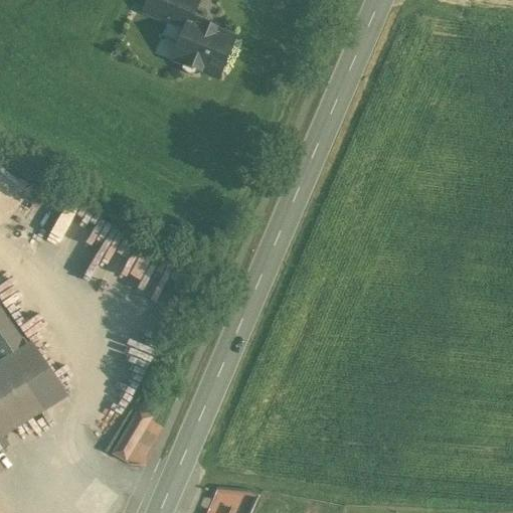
[(150,0),(146,13),(173,24),(182,0),(150,0)]
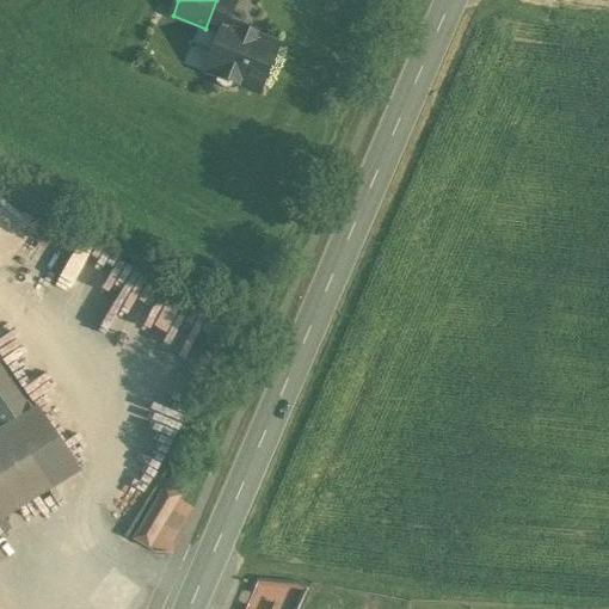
[(235,5),(225,0),(216,0),(205,29),(222,35),(208,69),(220,74),(217,80),(222,85),(232,88),(238,87),(240,82),(262,91),(281,44),(257,35),(259,30),(231,18),(235,5)]
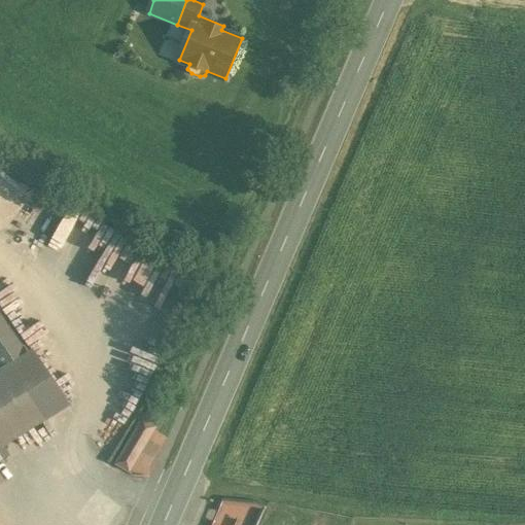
[(0,524),(0,483),(3,481),(0,475),(0,448),(68,403),(34,352),(30,355),(0,311),(0,364),(4,371),(0,373),(0,524)]
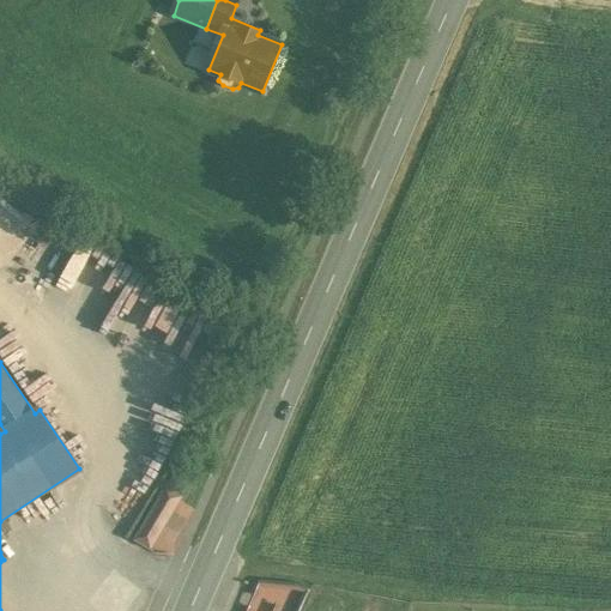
[(135,539),(151,549),(183,495),(168,485),(135,539)]
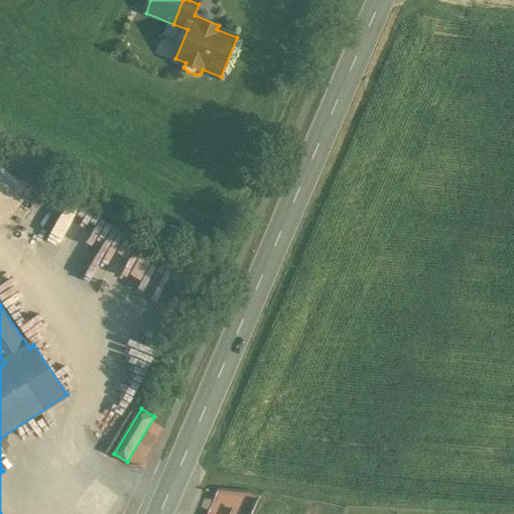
[(212,513),(255,513),(263,497),(226,482),(212,513)]
